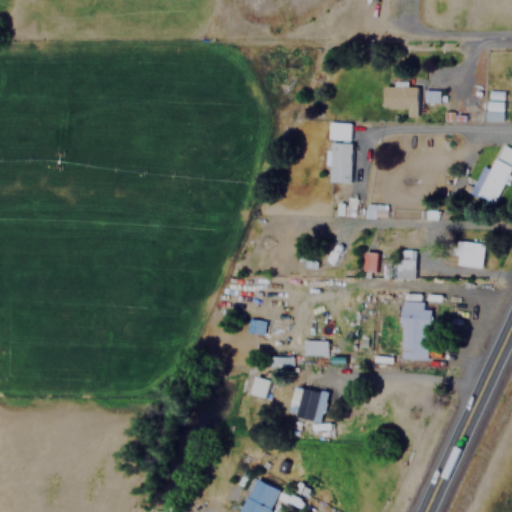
[(416,116),(416,85),(382,85),(382,106),(407,106),(407,116),(416,116)]
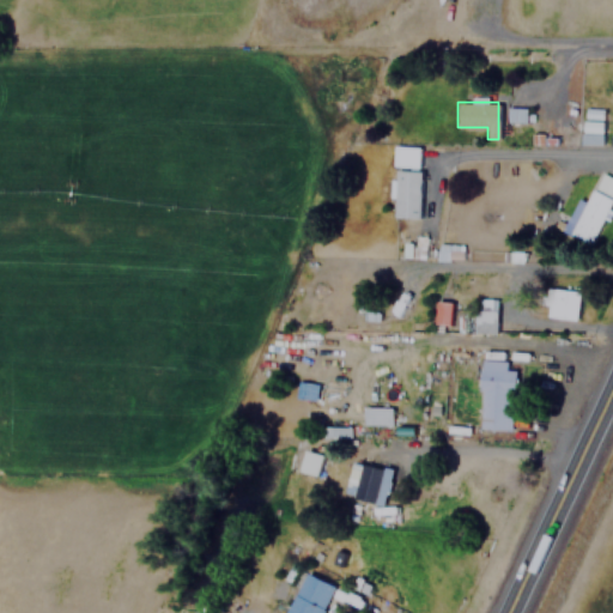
[(526,121),(526,108),(508,107),(507,121),(526,121)]
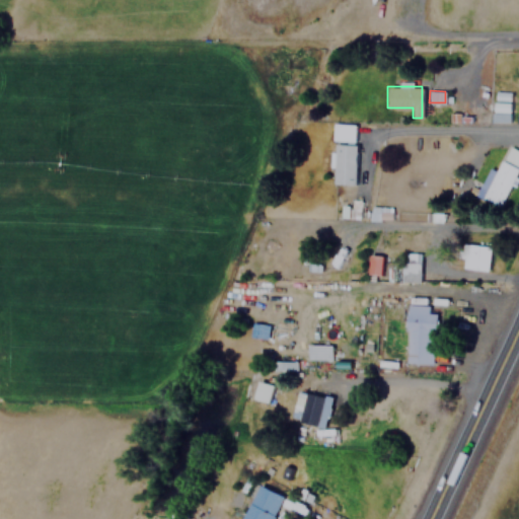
[(493,122),(510,123),(510,102),(493,102),(493,122)]
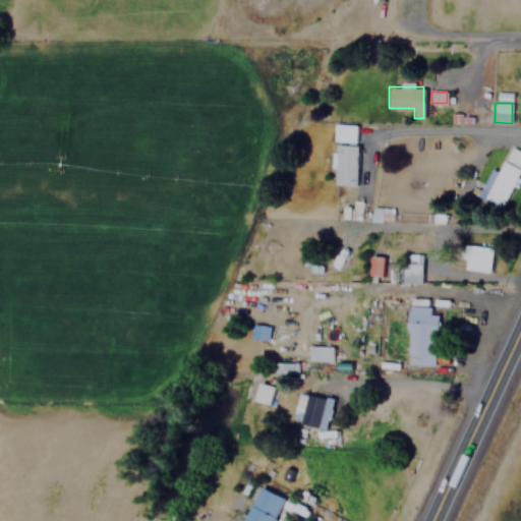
[(356,141),(356,124),(335,124),(334,140),(356,141)]
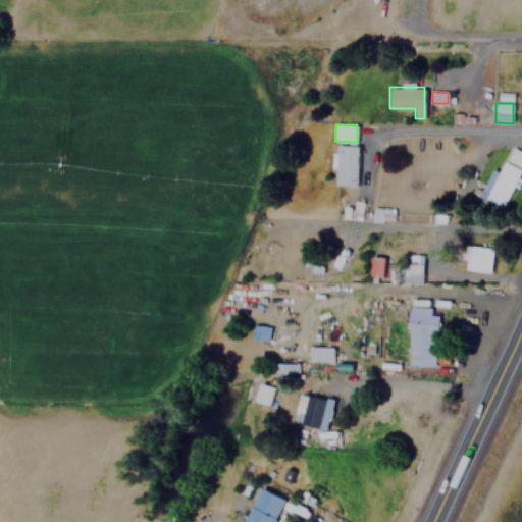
[(357,185),(357,145),(335,145),(335,185),(357,185)]
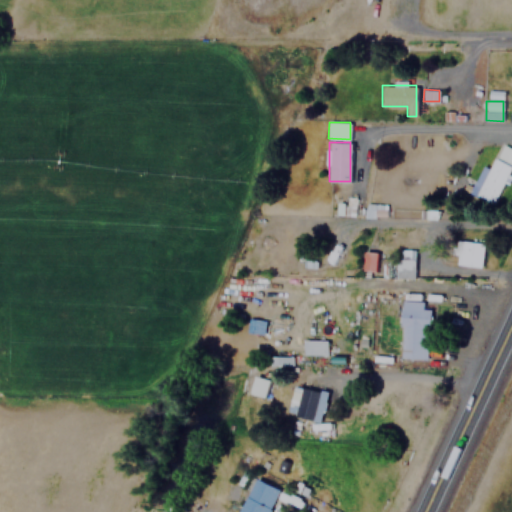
[(473,194),(492,204),(511,164),(511,148),(499,142),(473,194)]
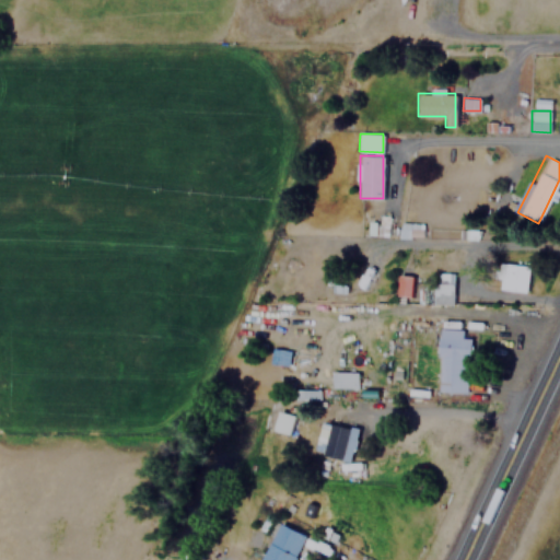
[(527,266),(500,263),(497,289),(525,292),(527,266)]
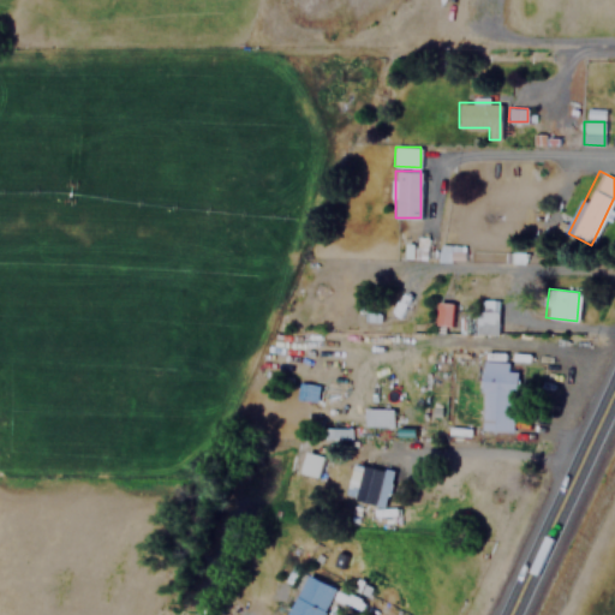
[(449,326),(451,303),(437,302),(435,324),(449,326)]
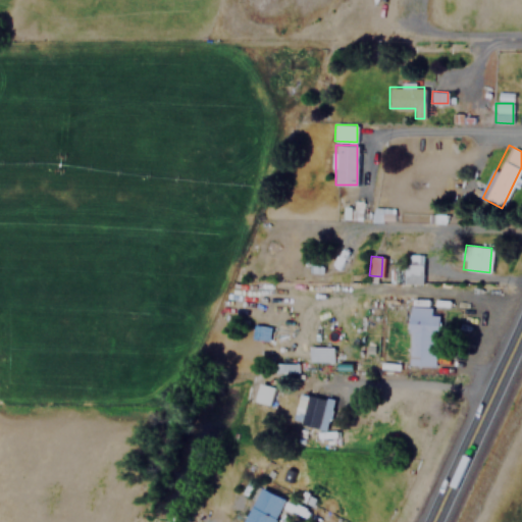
[(420,282),(420,263),(403,263),(403,282),(420,282)]
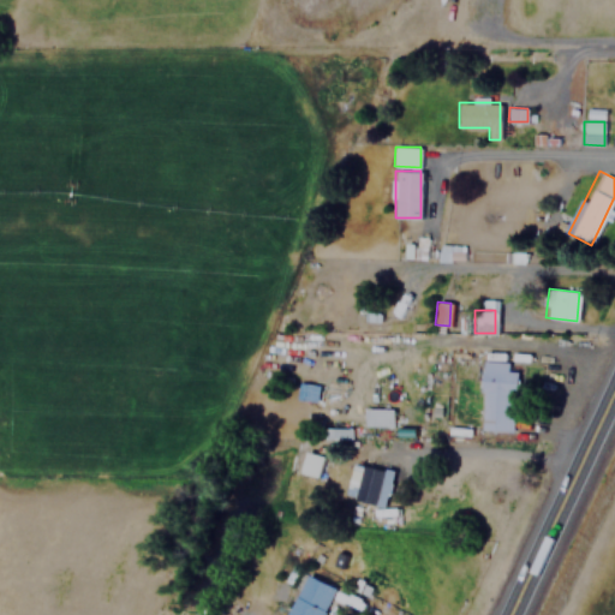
[(507,362),(482,360),(481,430),(513,430),(514,370),(507,370),(507,362)]
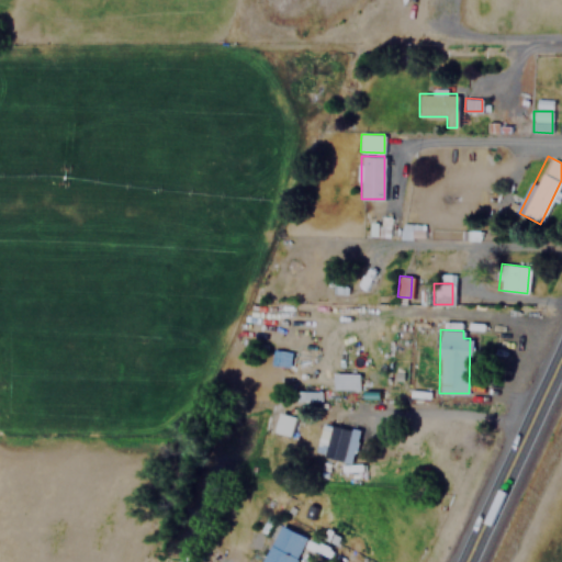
[(283,366),(285,350),(273,349),(271,364),(283,366)]
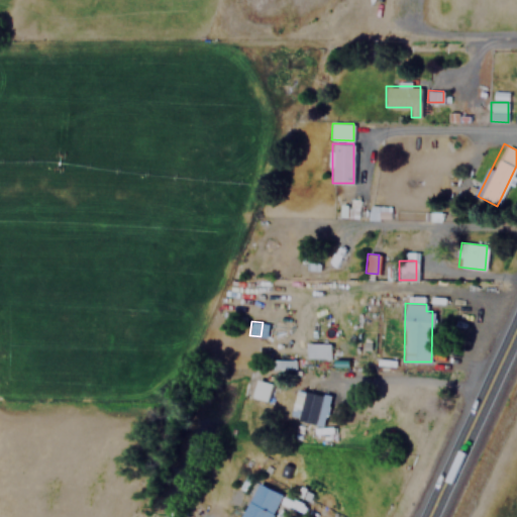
[(306,357),(330,357),(330,343),(307,343),(306,357)]
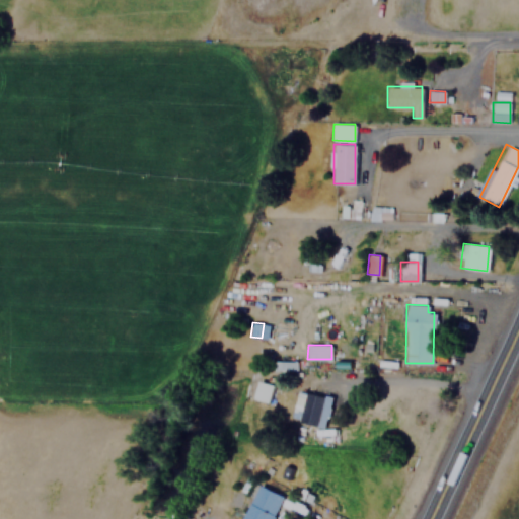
[(296,362),(275,361),(274,370),(296,370),(296,362)]
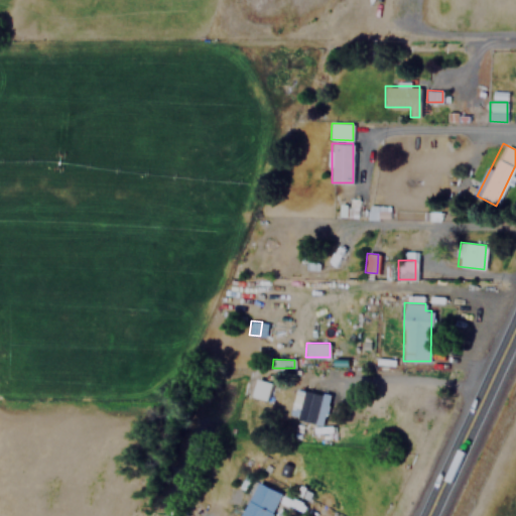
[(271,382),(256,379),(251,397),(266,400),(271,382)]
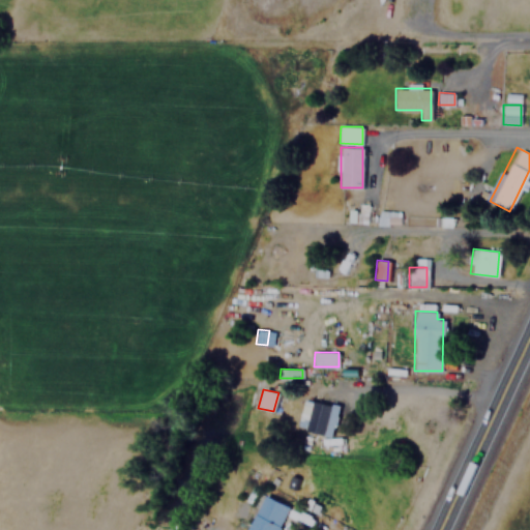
[(332,436),(337,406),(305,400),(299,430),(332,436)]
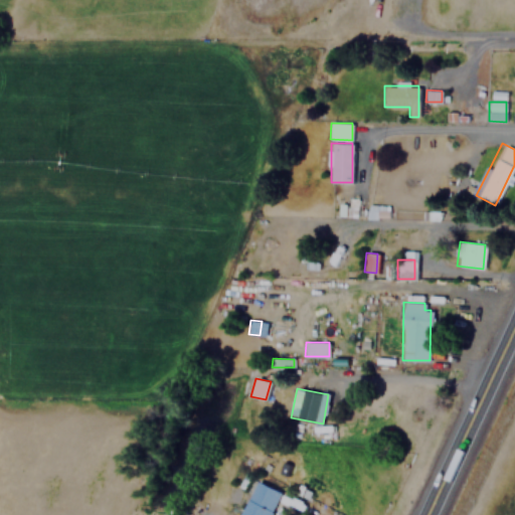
[(269,514),(280,491),(256,481),(241,514),(269,514)]
